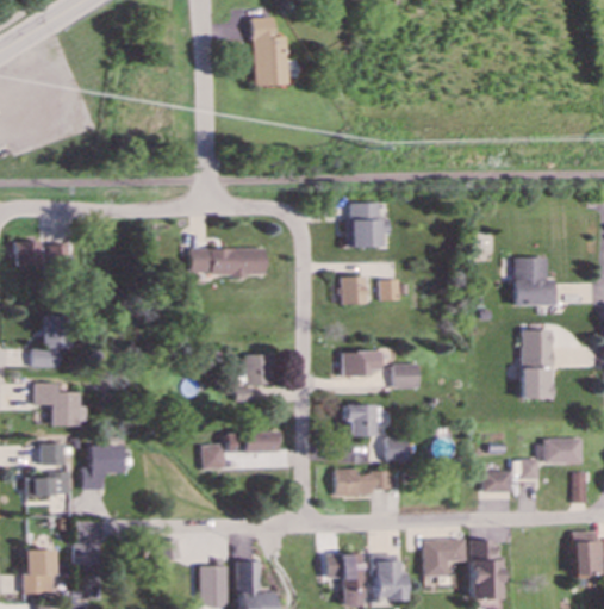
[(255,85),(290,84),(287,36),(275,36),(274,17),(253,17),(255,85)]
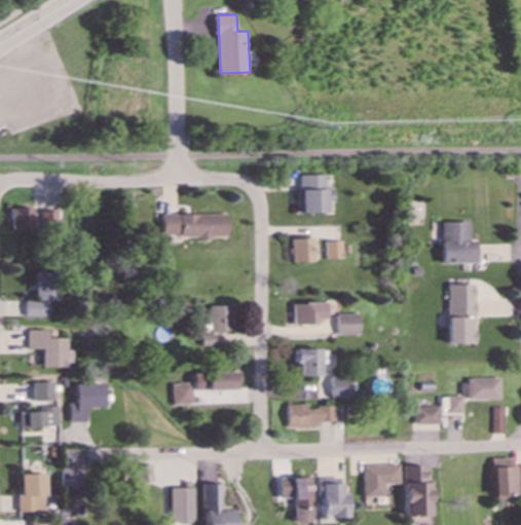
[(328,213),(328,201),(335,201),(335,188),(328,188),(328,175),(303,175),(303,189),(299,189),(299,213),(328,213)]
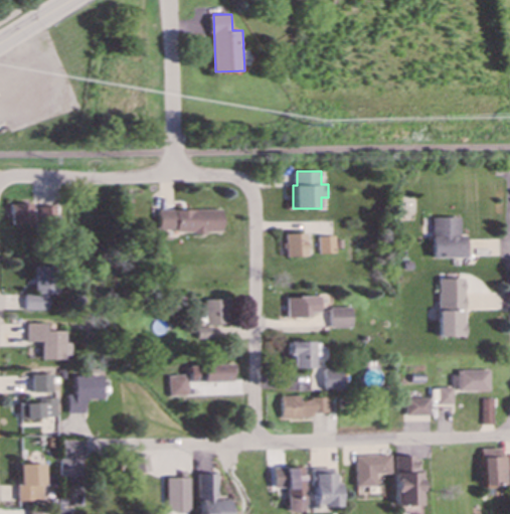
[(13,203),(14,224),(35,223),(34,202),(13,203)]
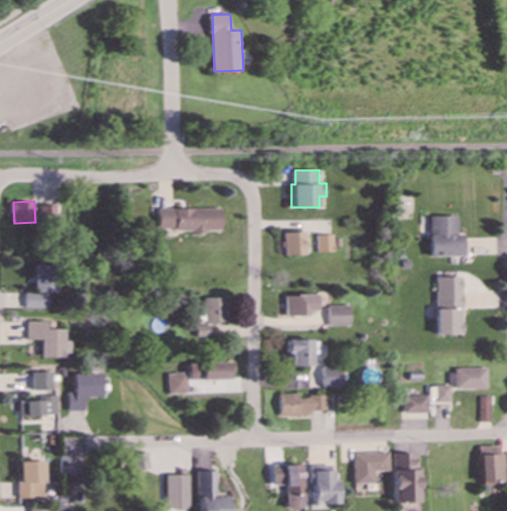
[(44,204),(43,222),(58,222),(59,205),(44,204)]
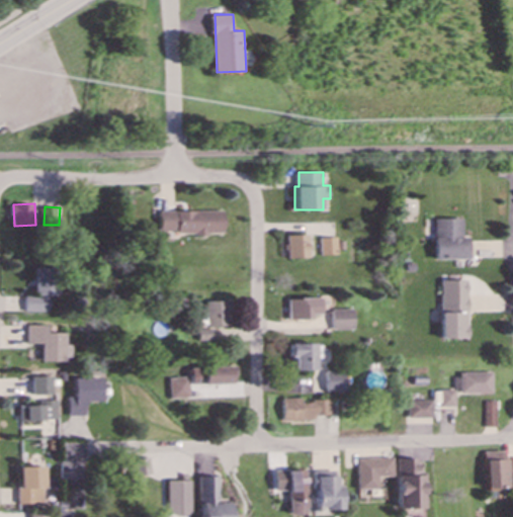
[(226,233),(226,210),(163,210),(163,234),(226,233)]
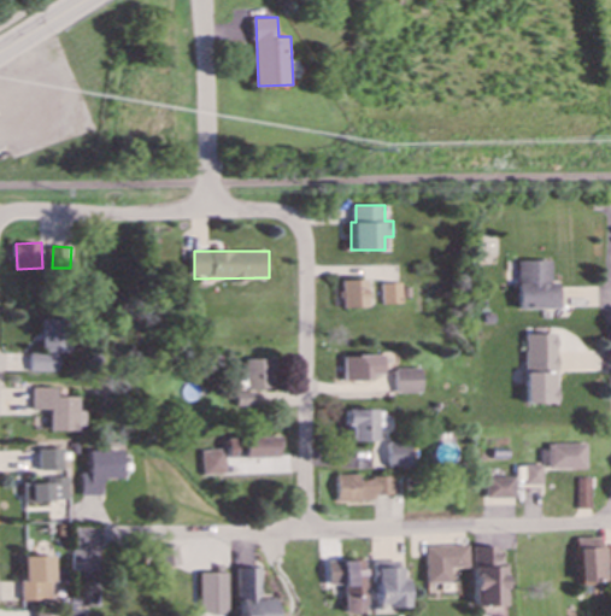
[(553,259),(521,260),(521,309),(563,308),(562,282),(554,282),(553,259)]
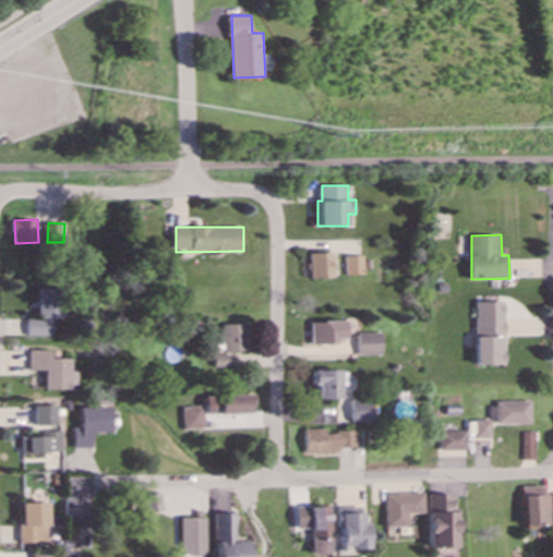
[(335,252),(311,253),(312,278),(335,277),(335,252)]
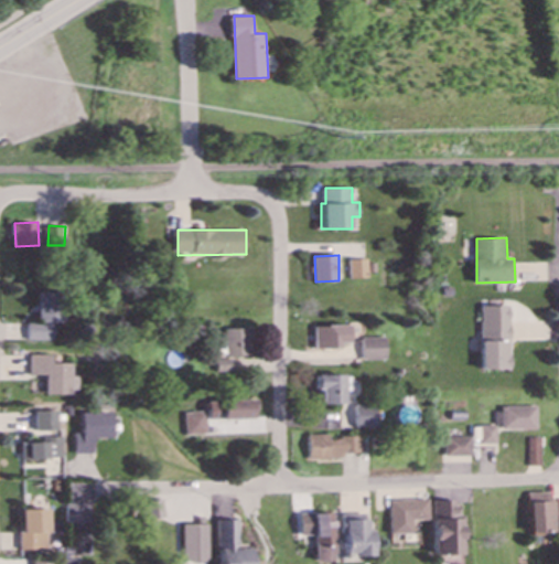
[(371,258),(352,258),(353,278),(371,278),(371,258)]
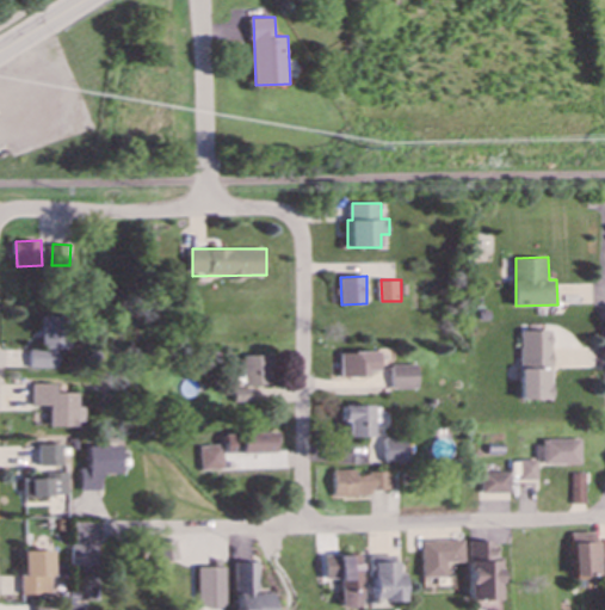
[(60,368),(60,349),(71,349),(69,314),(43,314),(43,349),(32,349),(32,368),(60,368)]
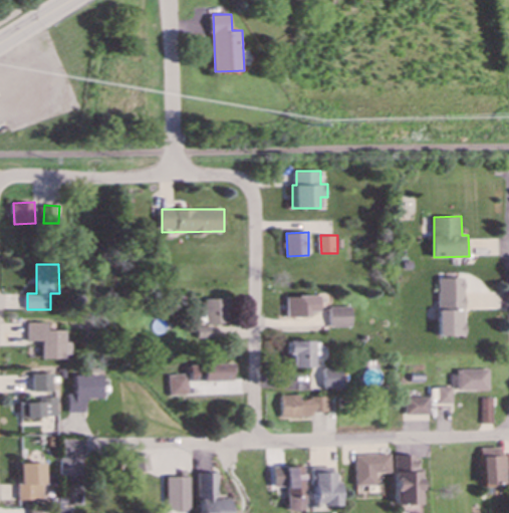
[(466,335),(466,277),(440,278),(440,335),(466,335)]
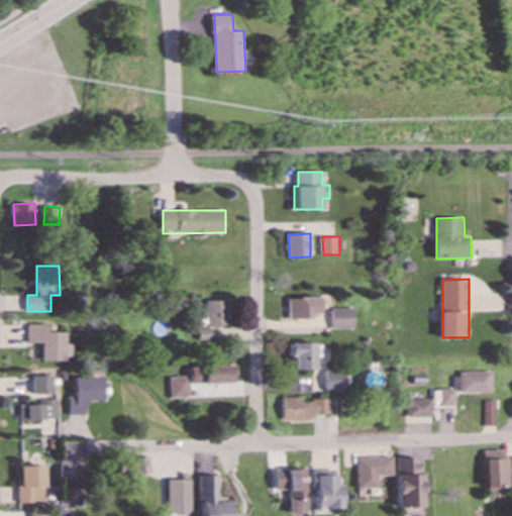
[(291,298),(291,318),(313,318),(313,313),(322,313),(321,297),(291,298)]
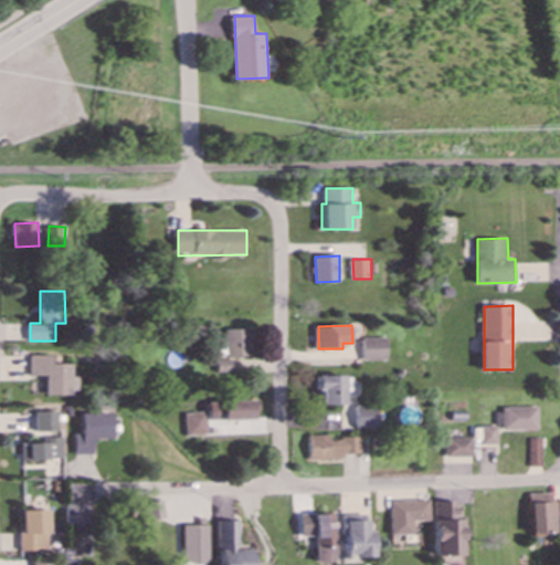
[(230,328),(230,356),(256,356),(255,327),(230,328)]
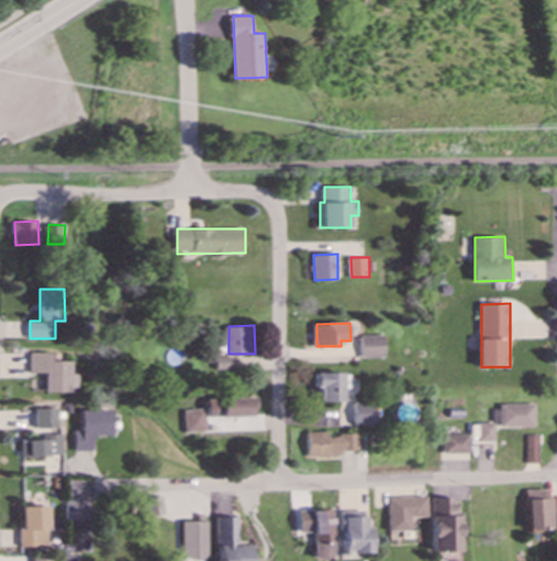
[(364,335),(364,357),(387,357),(387,335),(364,335)]
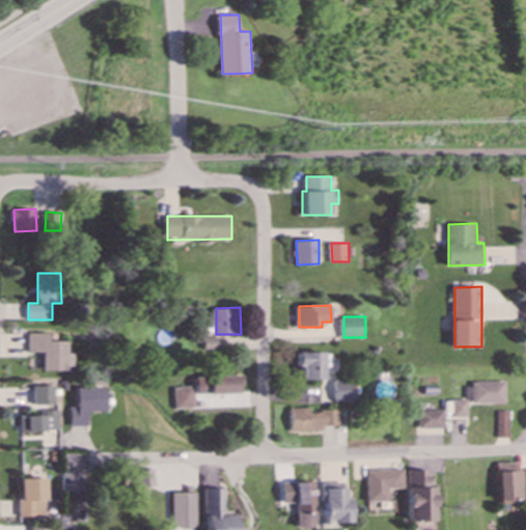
[(30,352),(45,353),(45,369),(74,369),(75,353),(68,353),(68,341),(49,340),(49,333),(30,333),(30,352)]
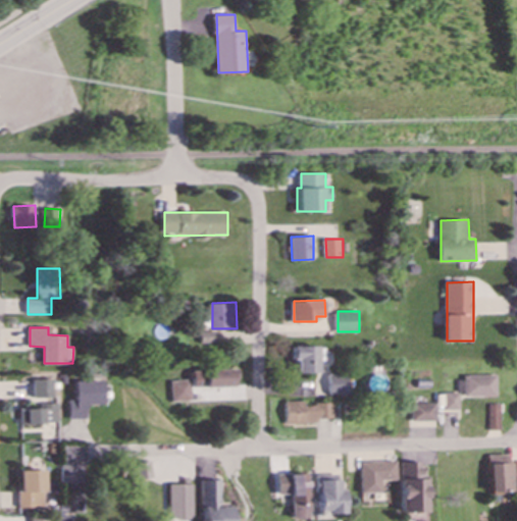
[(218,330),(203,331),(204,343),(219,342),(218,330)]
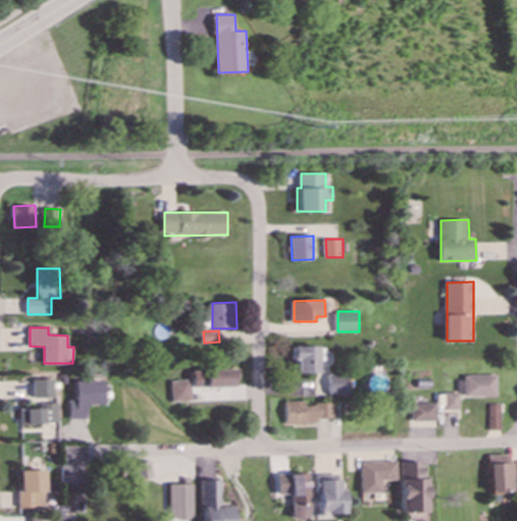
[(320,346),(295,346),(295,372),(320,373),(320,346)]
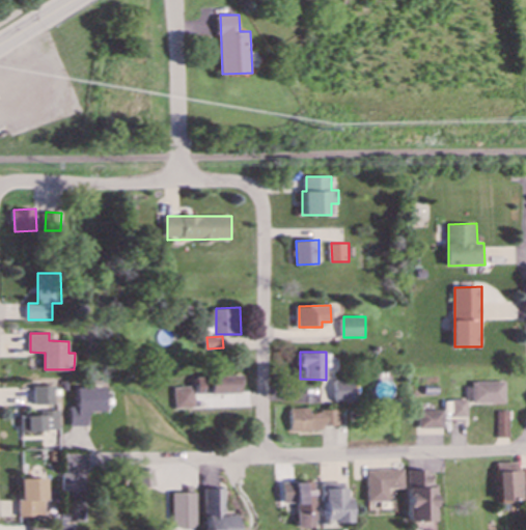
[(212,393),(243,393),(242,374),(212,375),(212,393)]
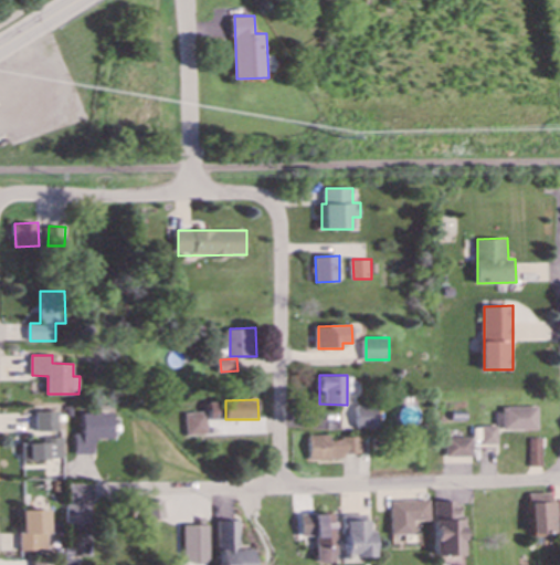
[(359,428),(381,427),(380,406),(358,406),(359,428)]
